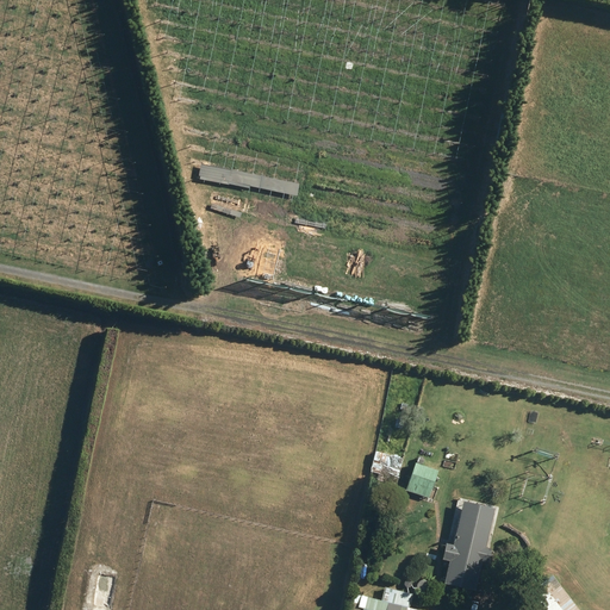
[(377,452),(371,474),(397,480),(403,459),(377,452)]
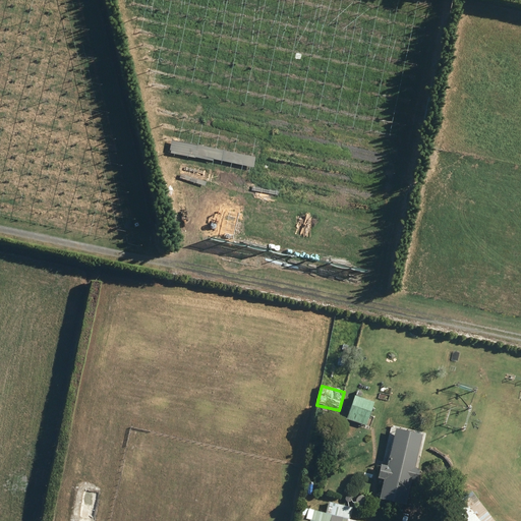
[(356,394),(347,418),(366,425),(375,402),(356,394)]
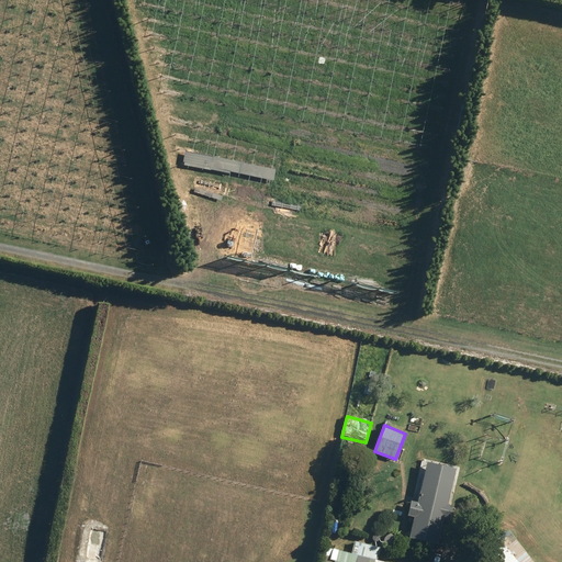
[(416,516),(411,538),(439,544),(446,517),(451,518),(454,505),(449,504),(457,468),(428,461),(418,502),(412,499),(408,515),(416,516)]
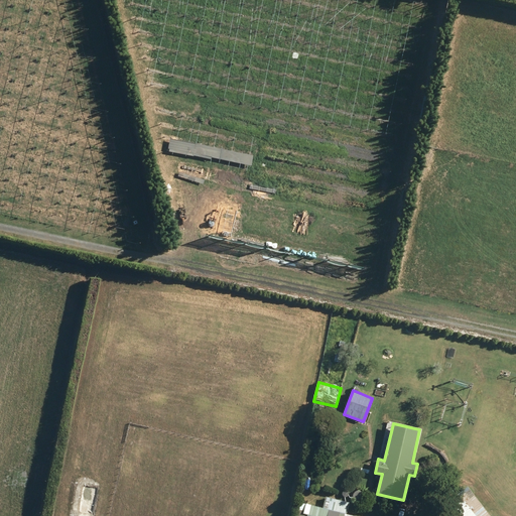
[(460,494),(440,508),(446,515),(482,515),(475,506),(471,509),(460,494)]
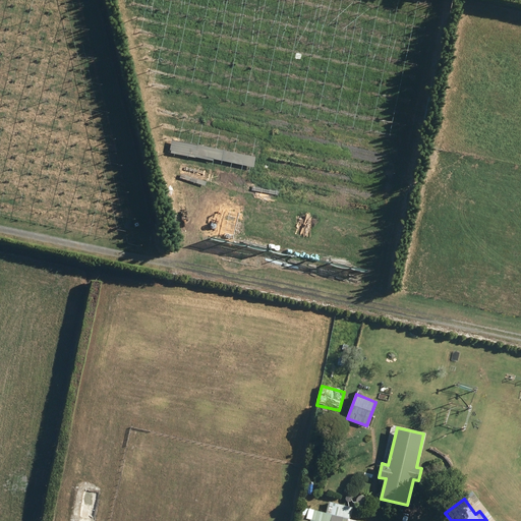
[(301,516),(304,517),(302,520),(358,520),(350,519),(353,508),(330,502),(327,513),(303,507),(301,516)]
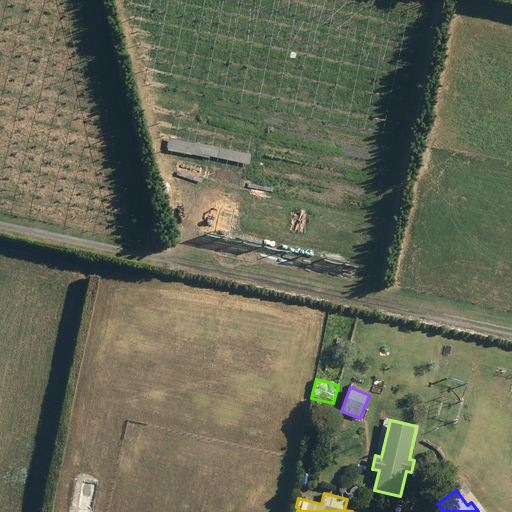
All buildings are outlined.
